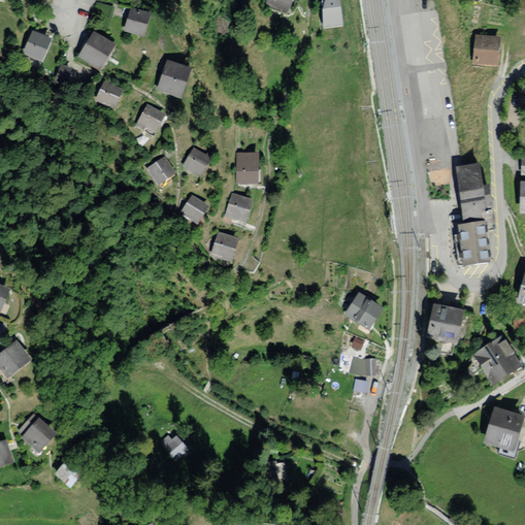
[(272,0),(272,1),(291,8),(294,0),(272,0)]
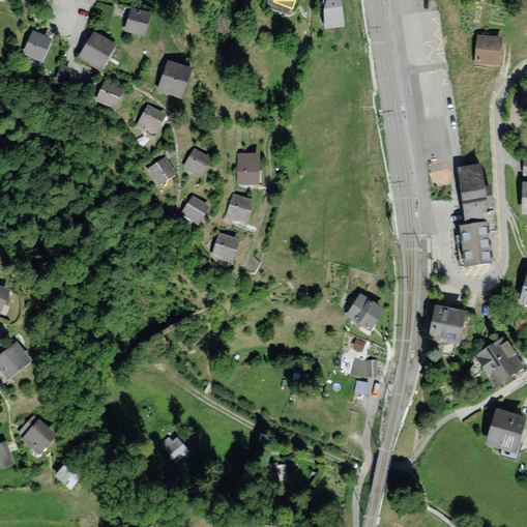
[(325,0),(324,4),(325,26),(346,24),(343,0),(325,0)]
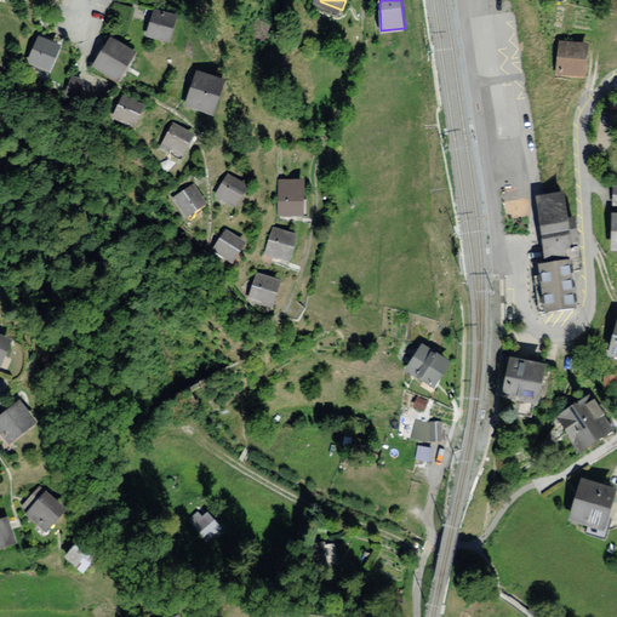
[(172,15),(148,6),(138,33),(164,41),(172,15)]
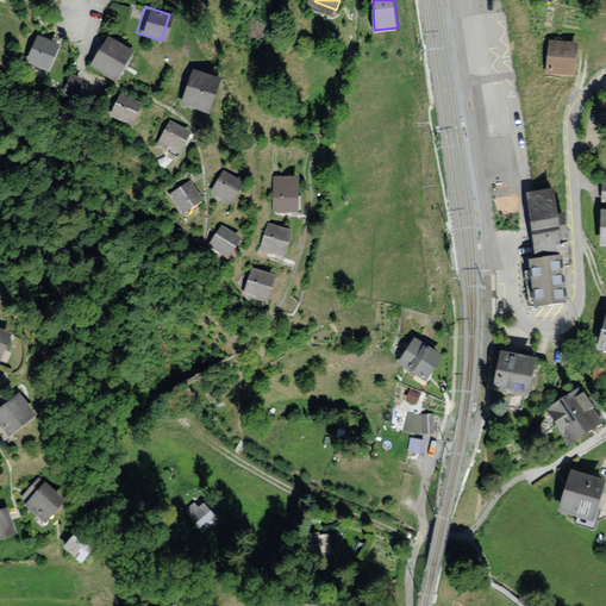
[(58,44),(36,33),(24,60),(47,70),(58,44)]
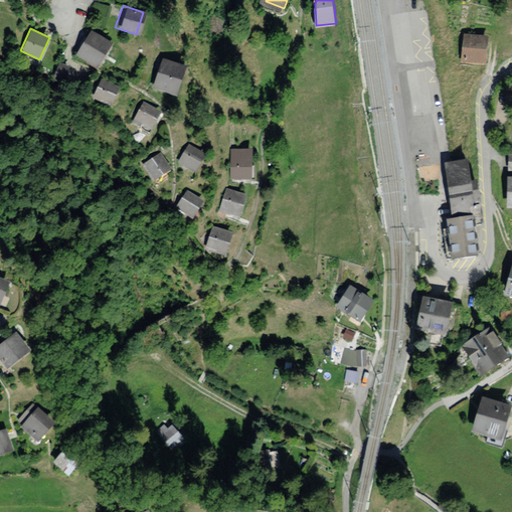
[(89,30),(73,53),(95,67),(110,44),(89,30)]
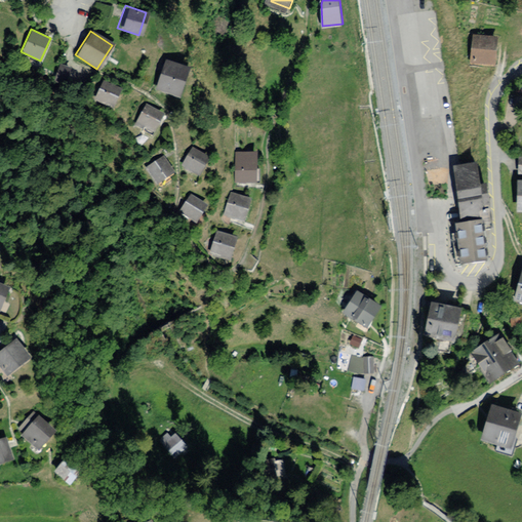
[(500,36),(478,33),(475,57),(497,61),(500,36)]
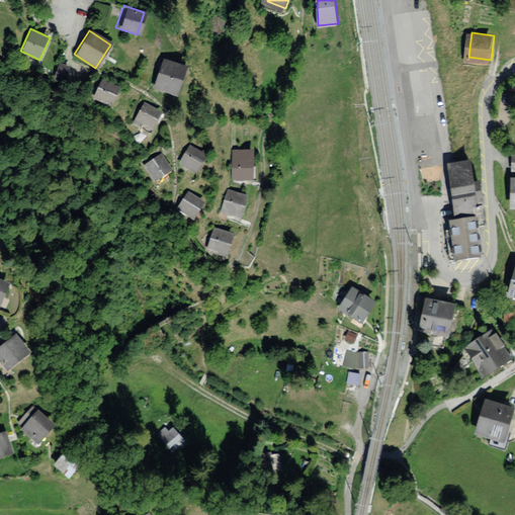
[(159,58),(149,87),(175,95),(184,66),(159,58)]
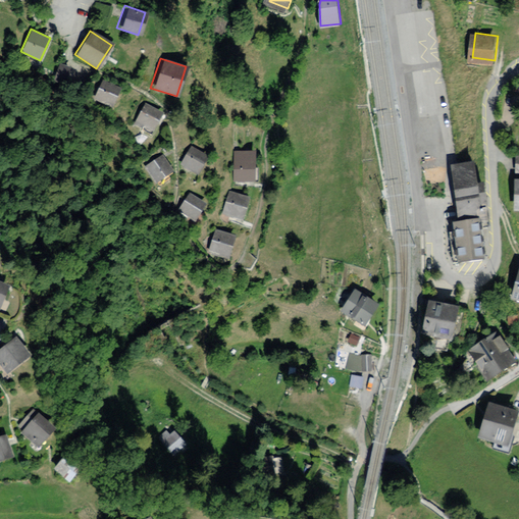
[(117,88),(99,79),(90,98),(108,106),(117,88)]
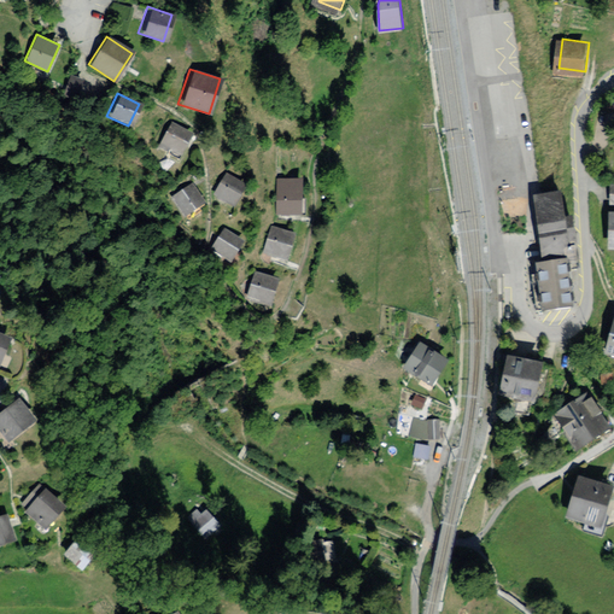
[(176,156),(188,132),(168,121),(156,145),(176,156)]
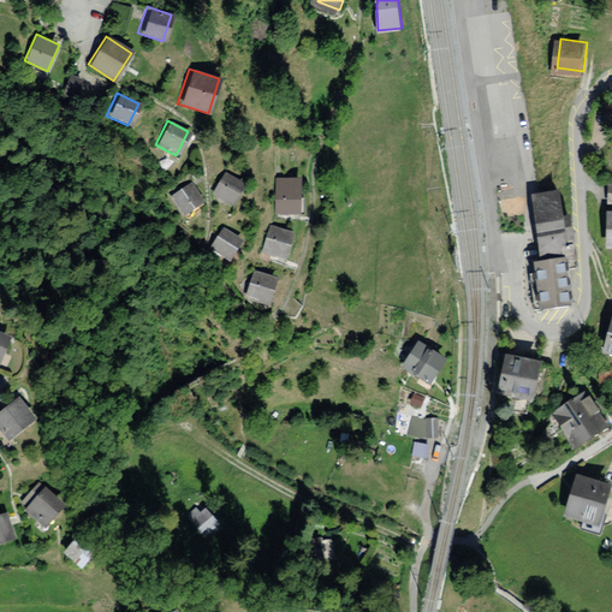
[(231,176),(221,190),(237,200),(245,185),(231,176)]
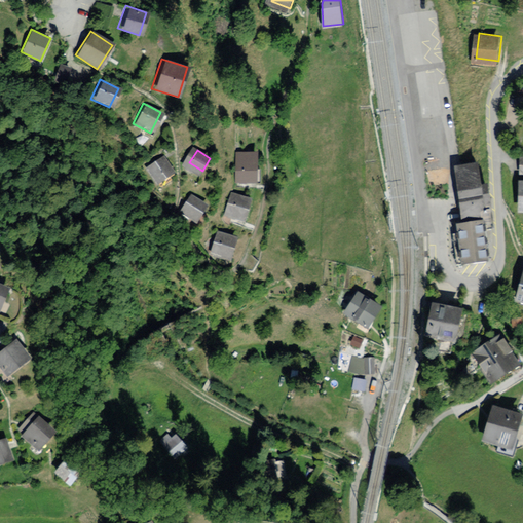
[(258,151),(241,151),(241,178),(258,178),(258,151)]
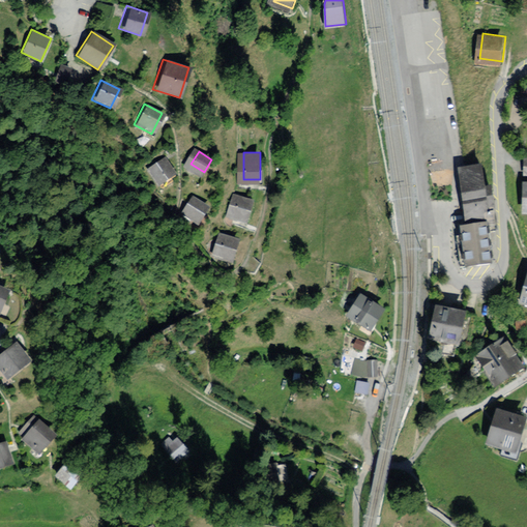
[(175,171),(166,156),(149,167),(159,181),(175,171)]
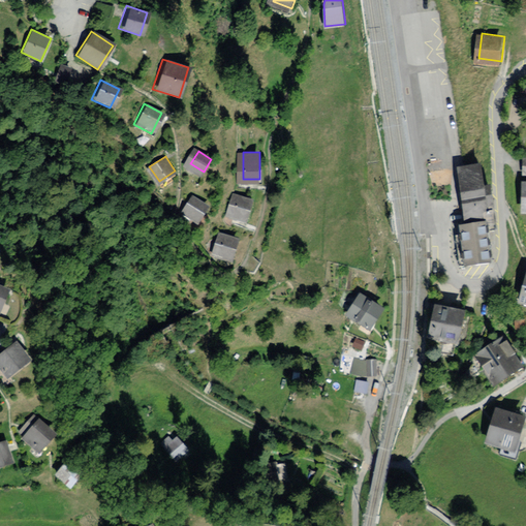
[(481,161),(457,164),(464,219),(493,216),(490,183),(483,183),(481,161)]
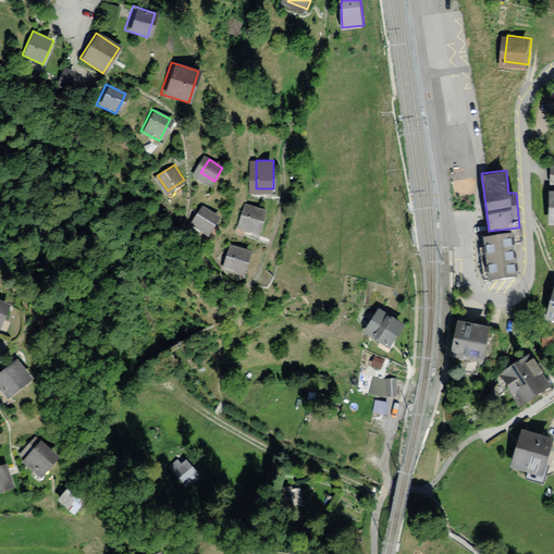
[(221,216),(206,205),(196,218),(211,229),(221,216)]
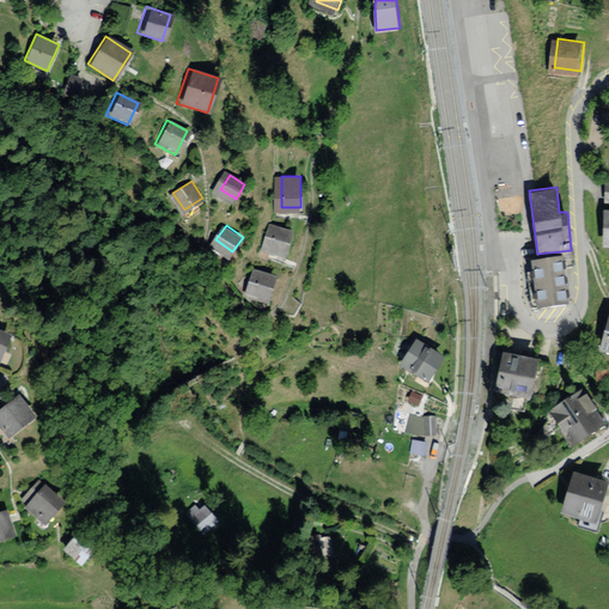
[(293,230),(275,225),(268,247),(287,251),(293,230)]
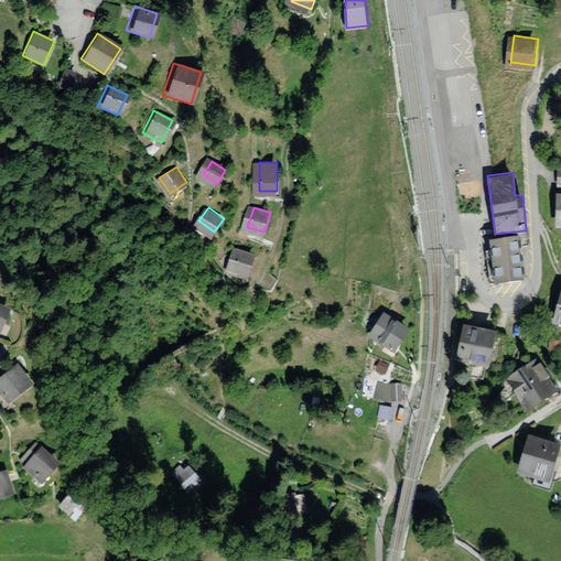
[(519,235),(489,238),(493,282),(524,280),(519,235)]
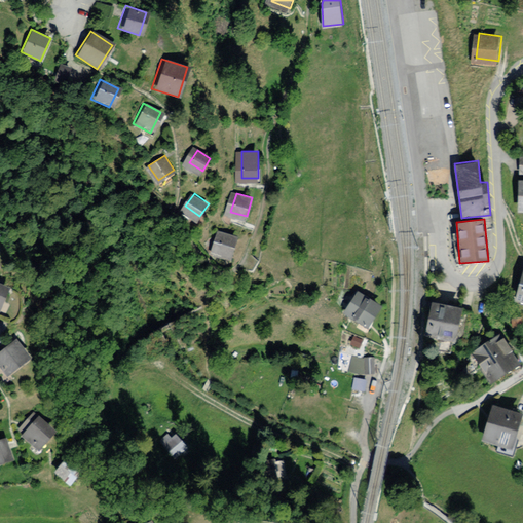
[(223,231),(217,250),(232,255),(238,236),(223,231)]
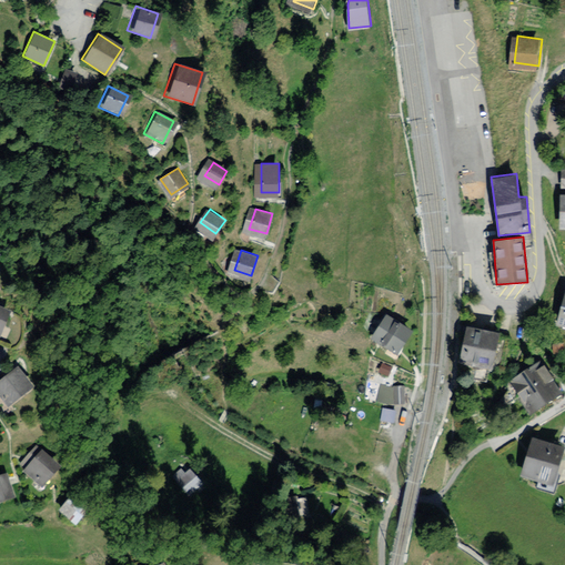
[(0,336),(12,312),(0,305),(0,336)]
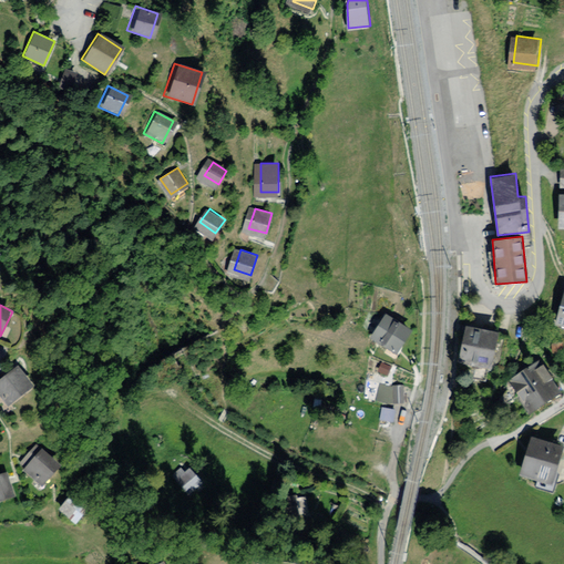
[(413,327),(386,309),(368,337),(396,354),(413,327)]
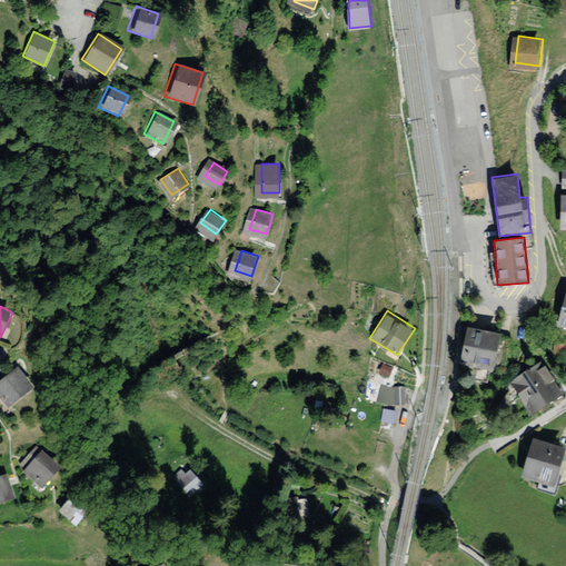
[(495,335),(474,329),(467,359),(493,365),(499,336),(495,335)]
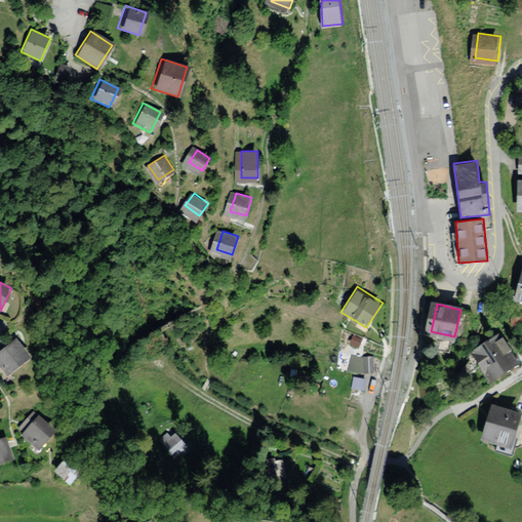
[(502,332),(472,352),(492,383),(521,364),(521,361),(502,332)]
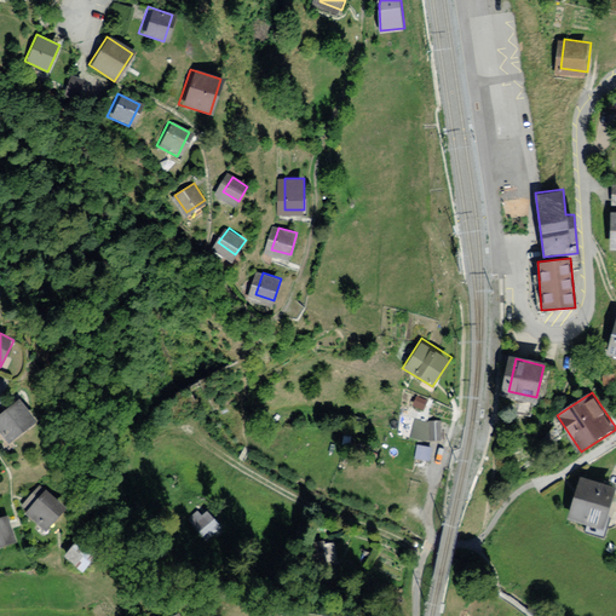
[(18,399),(0,413),(0,432),(9,442),(35,420),(18,399)]
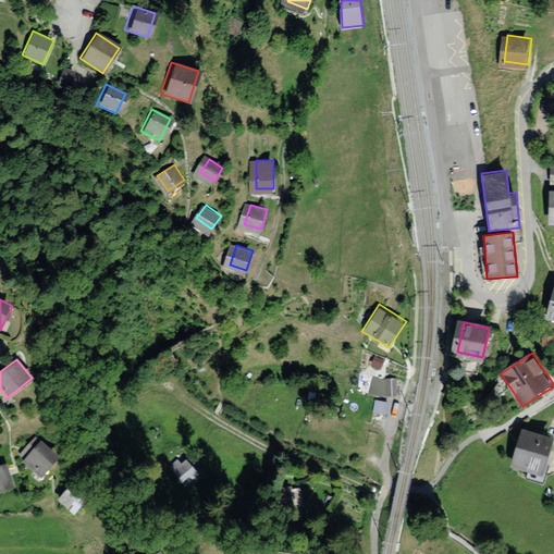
[(401,376),(383,376),(382,393),(399,394),(401,376)]
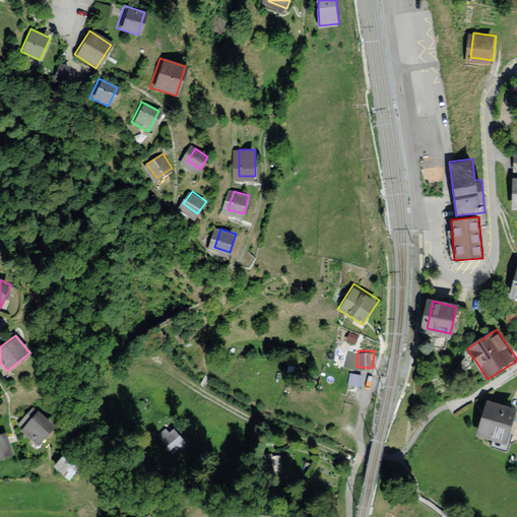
[(508,407),(490,402),(480,432),(507,440),(515,410),(508,407)]
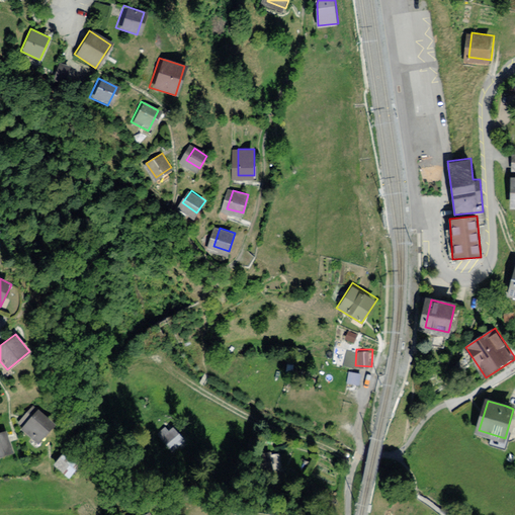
[(36,408),(19,428),(38,443),(55,423),(36,408)]
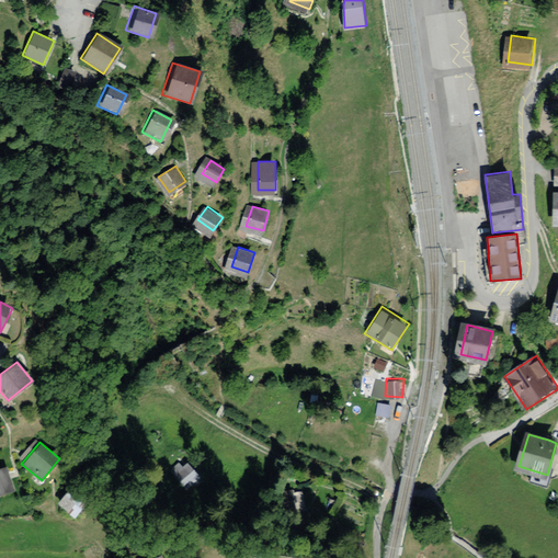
[(9,464),(0,466),(0,494),(16,490),(9,464)]
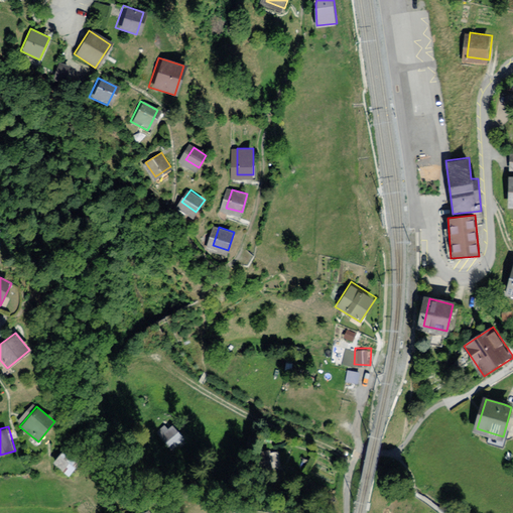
[(79,462),(61,449),(50,464),(68,476),(79,462)]
